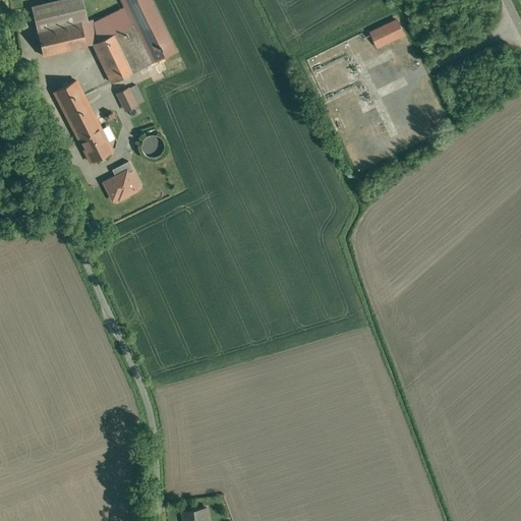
[(83,0),(58,0),(33,6),(39,32),(81,21),(89,19),(83,0)]
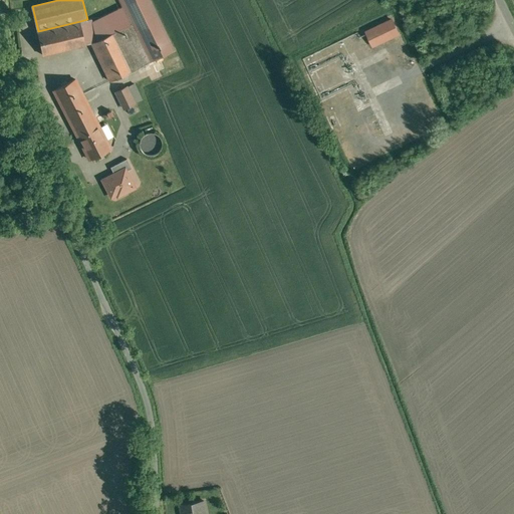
[(176,50),(151,0),(119,0),(129,18),(124,20),(127,25),(132,23),(151,62),(176,50)]
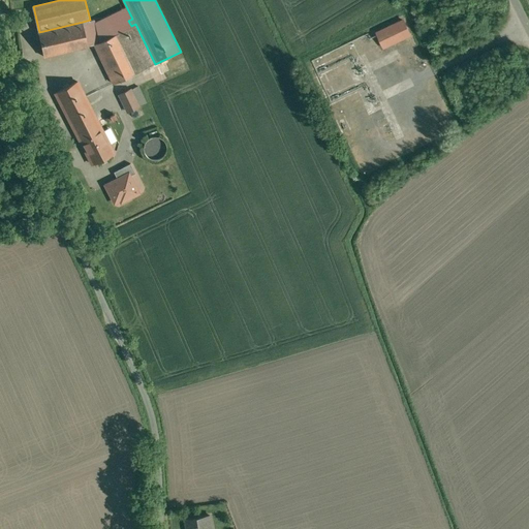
[(404,20),(378,32),(385,47),(411,34),(404,20)]
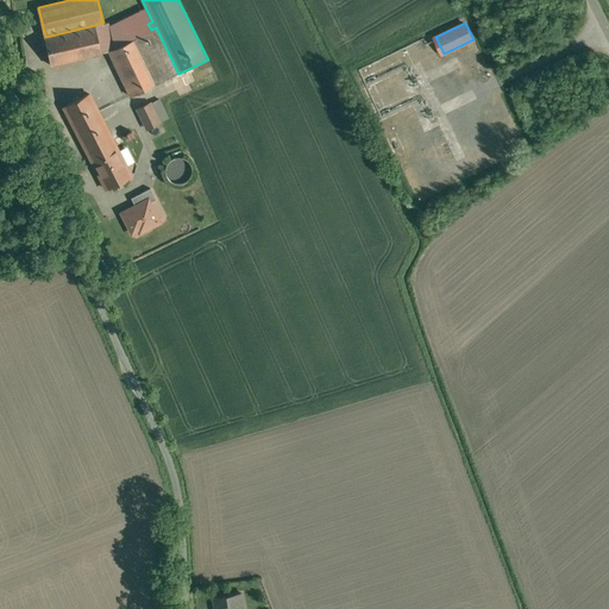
[(45,37),(44,37),(51,64),(102,52),(95,25),(45,37)]
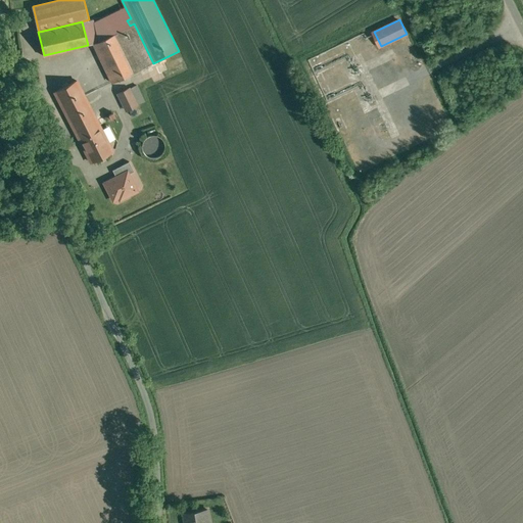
[(130,26),(116,33),(136,72),(153,63),(134,24),(130,26)]
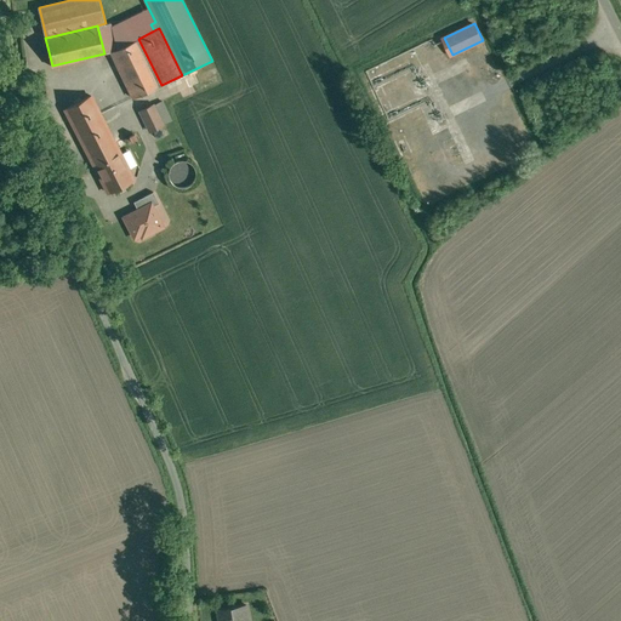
[(161,85),(138,39),(112,51),(135,97),(161,85)]
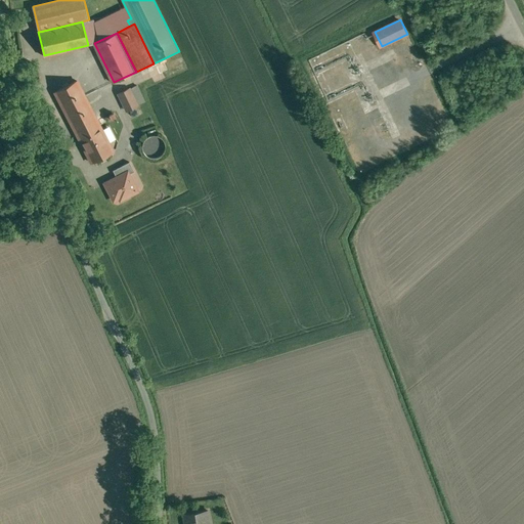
[(77,80),(55,91),(80,139),(101,128),(77,80)]
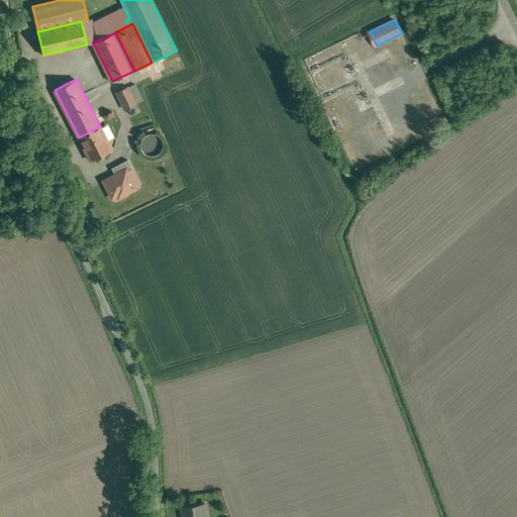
[(128,87),(117,92),(125,108),(136,103),(128,87)]
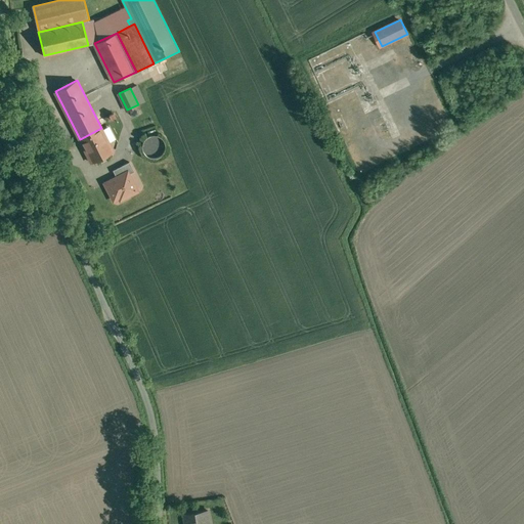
[(80,139),(92,162),(114,150),(102,128),(101,128),(80,139)]
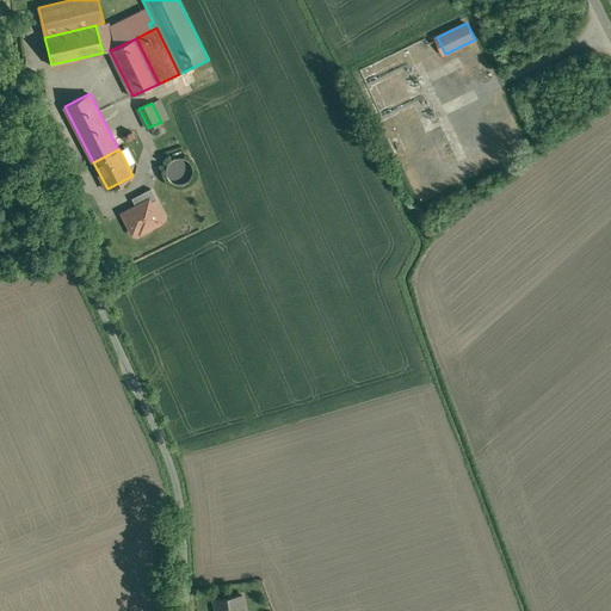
[(177,156),(176,158),(173,159),(172,159),(171,160),(170,162),(168,164),(167,165),(167,167),(167,168),(166,171),(167,173),(167,174),(168,176),(168,178),(171,180),(172,181),(174,183),(176,183),(179,184),(181,184),(184,184),(185,183),(187,181),(190,179),(191,178),(192,176),(193,174),(193,173),(193,172),(193,170),(193,168),(193,166),(192,165),(191,162),(190,161),(189,160),(186,159),(184,158),(181,156),(179,156),(177,156)]
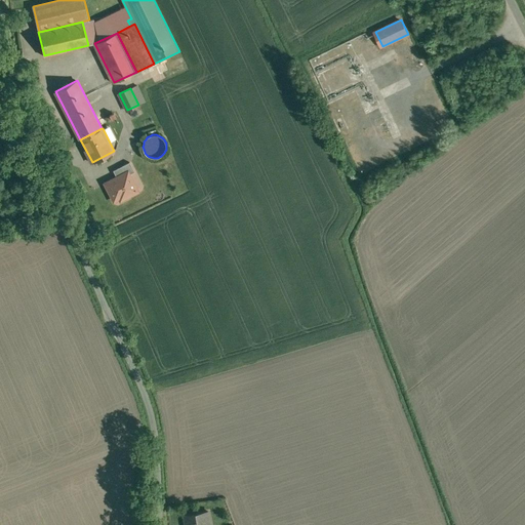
[(135,171),(130,162),(123,165),(126,172),(128,171),(129,174),(135,171)]
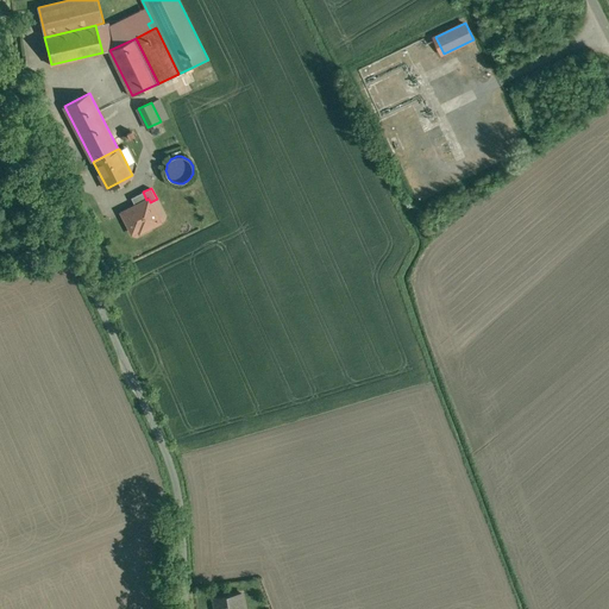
[(143,192),(132,198),(136,206),(146,200),(143,192)]
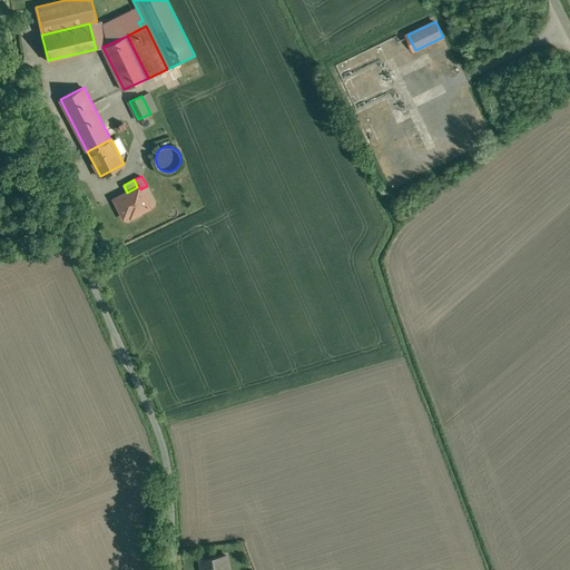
[(127,193),(115,199),(124,217),(131,214),(133,216),(150,207),(140,189),(139,186),(137,187),(127,193)]
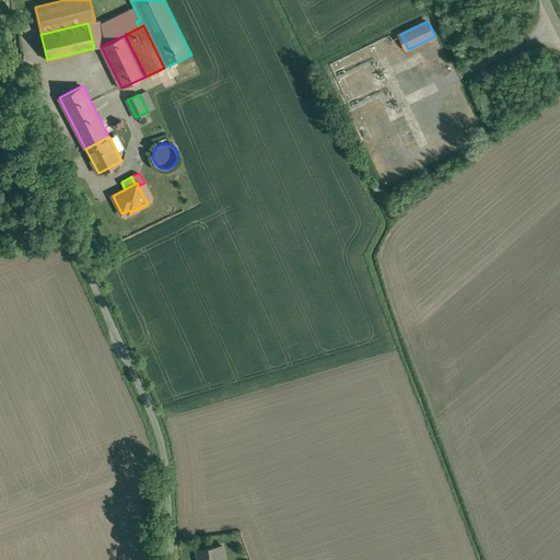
[(225,559),(223,545),(198,549),(200,559),(225,559)]
